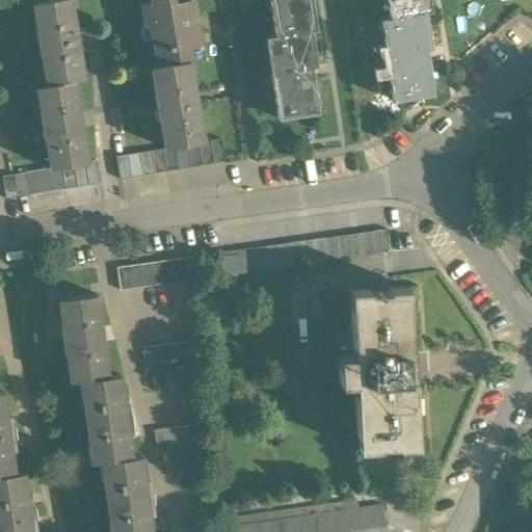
[(76,31),(71,0),(52,0),(32,3),(37,30),(44,29),(48,57),(42,58),(47,85),(73,81),(84,79),(79,46),(75,46),(73,31),(76,31)]
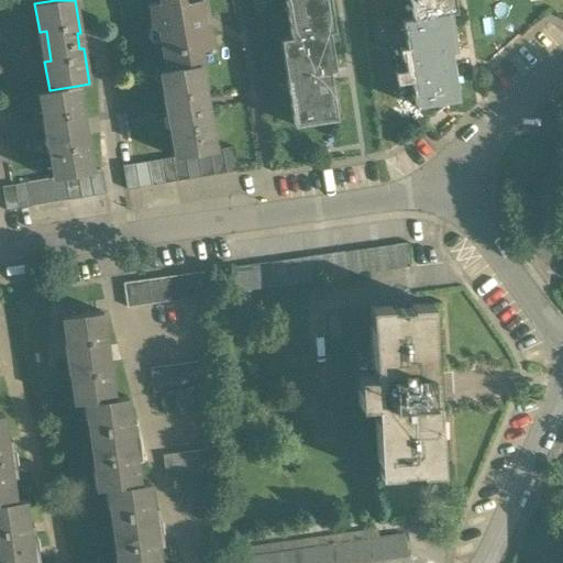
[(202,8),(187,10),(185,0),(161,0),(162,4),(150,6),(153,26),(161,31),(167,70),(200,64),(203,64),(201,48),(213,47),(209,25),(206,26),(202,8)]
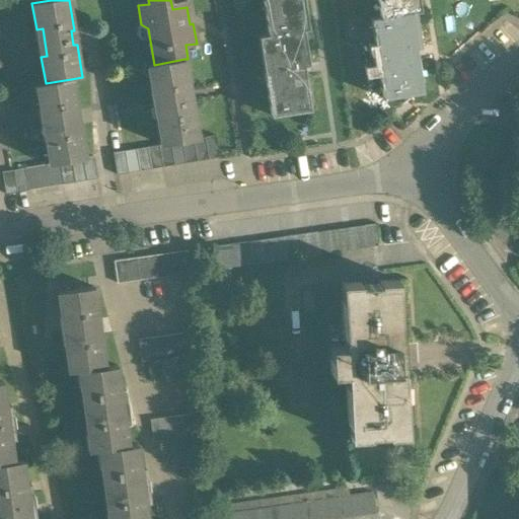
[(263,0),(268,34),(257,35),(270,118),(310,112),(304,66),(308,65),(303,29),(308,28),(304,0),(263,0)]
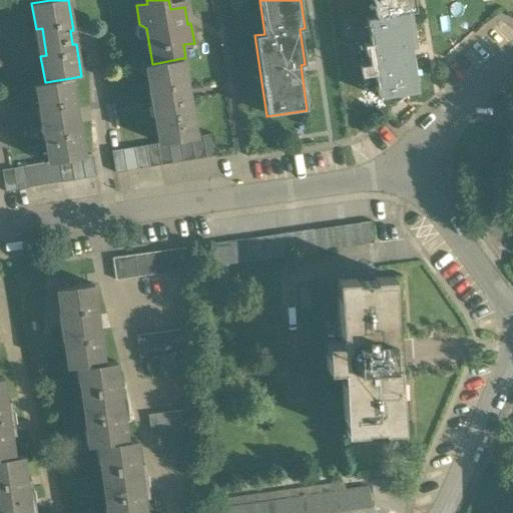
[(373,0),(376,16),(366,18),(378,98),(417,92),(410,47),(415,47),(409,11),(415,10),(413,0),(373,0)]
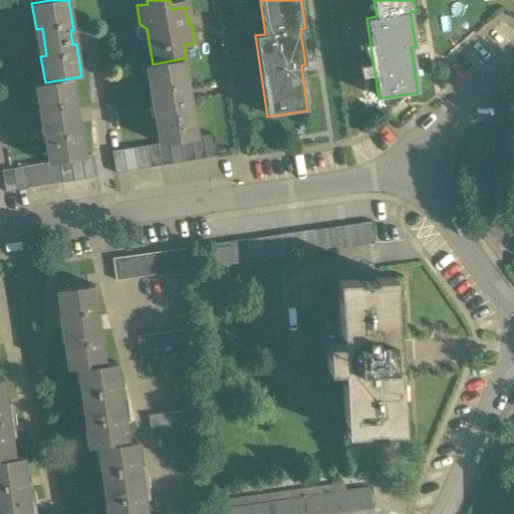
[(153,64),(146,65),(151,91),(157,90),(161,117),(156,118),(160,145),(197,138),(192,106),(187,106),(185,92),(189,91),(183,58),(153,64)]
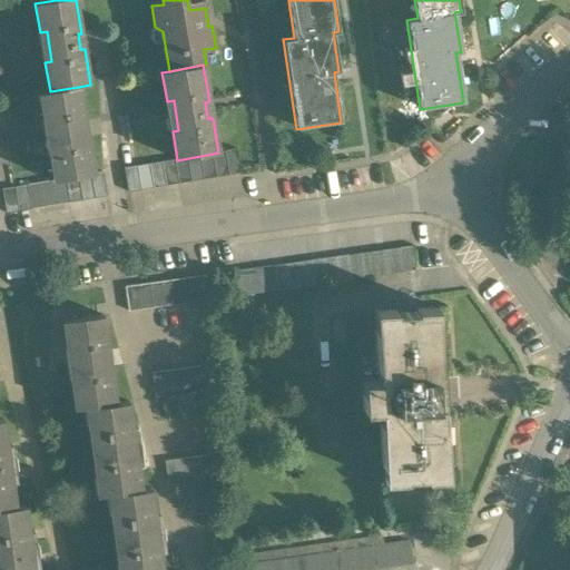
[(50,91),(39,94),(43,123),(49,123),(55,151),(49,153),(53,182),(65,179),(94,174),(88,139),(84,140),(80,124),(85,124),(78,87),(50,91)]
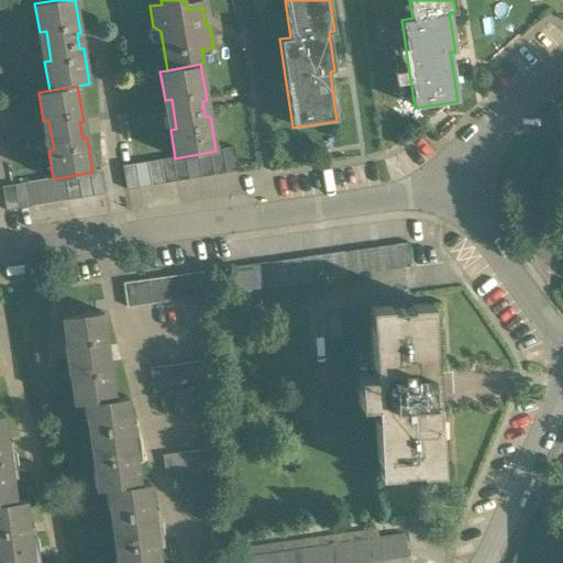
[(175,158),(173,158),(176,183),(239,173),(234,147),(175,158)]
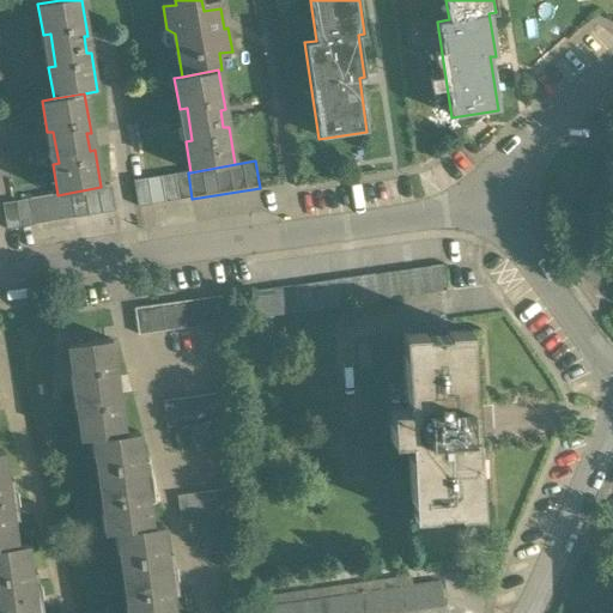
[(188,173),(147,180),(151,206),(192,199),(188,173)]
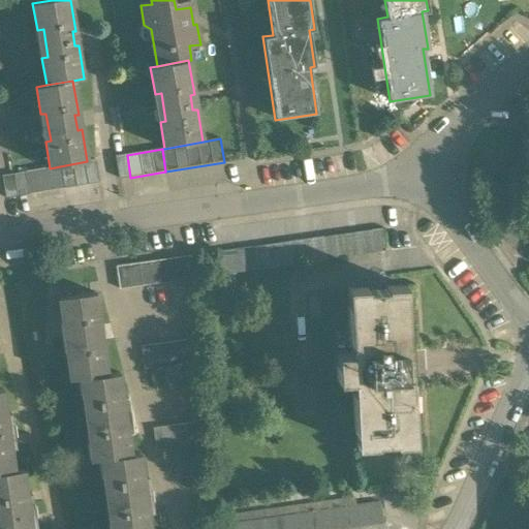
[(127,155),(115,157),(119,180),(130,178),(127,155)]
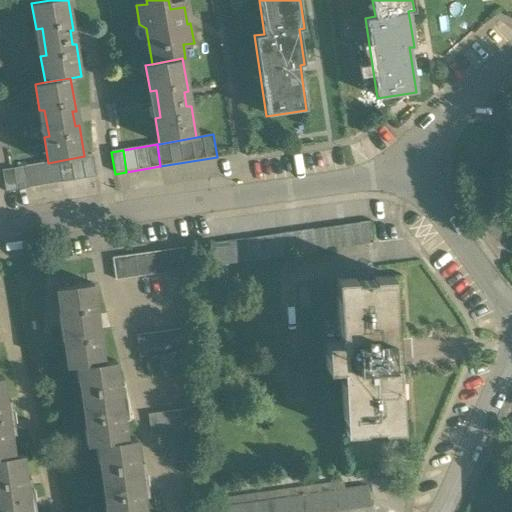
[(84,156),(58,161),(62,183),(96,177),(92,155),(84,156)]
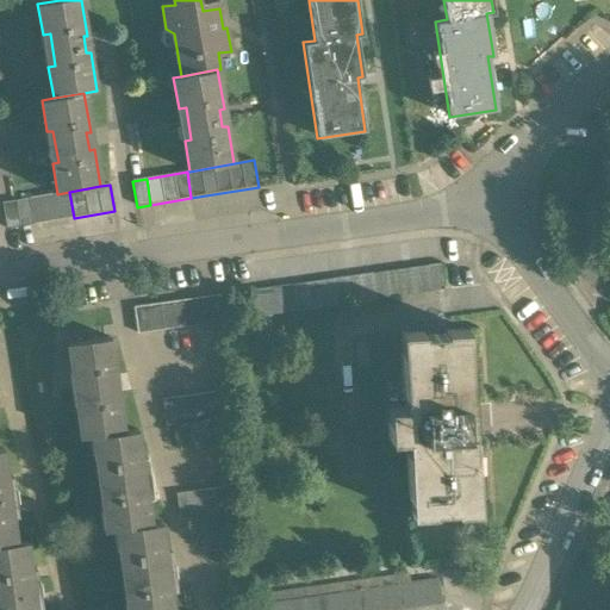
[(57,194),(29,199),(33,225),(74,218),(69,192),(57,194)]
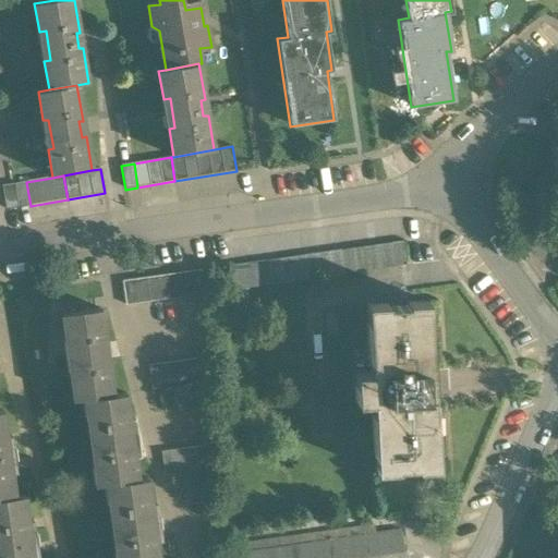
[(26,182),(2,186),(7,210),(31,206),(26,182)]
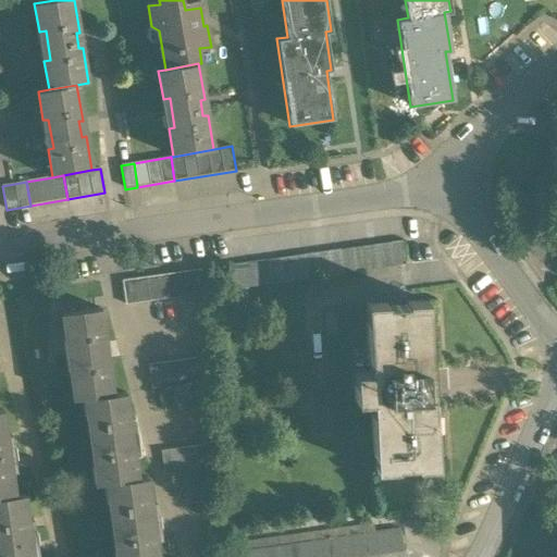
[(401,242),(390,244),(393,267),(405,265),(401,242)]
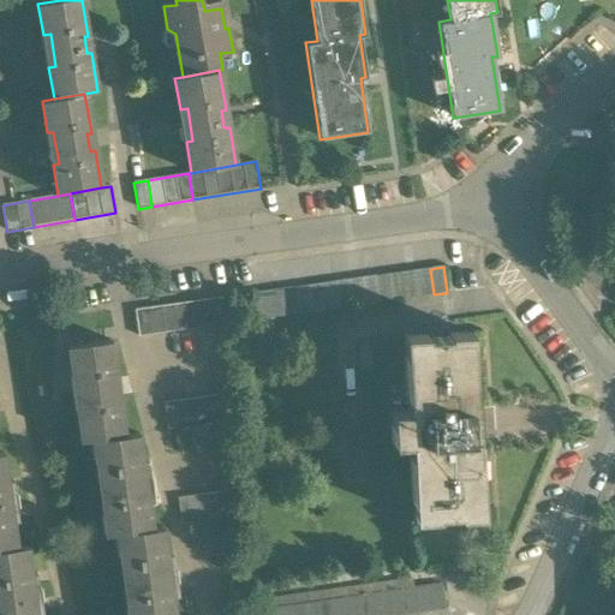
[(430,269),(416,270),(419,297),(434,294),(430,269)]
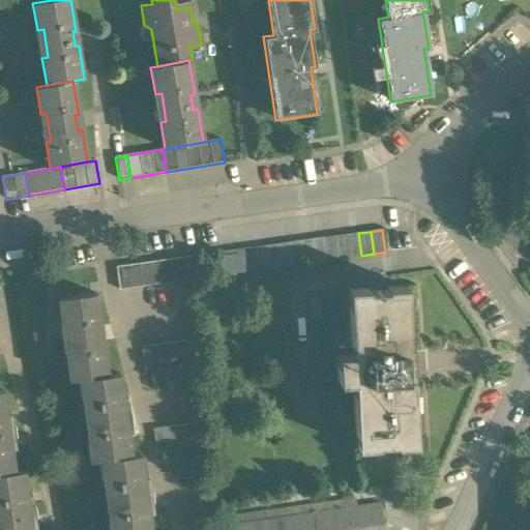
[(358,233),(347,235),(350,257),(361,256),(358,233)]
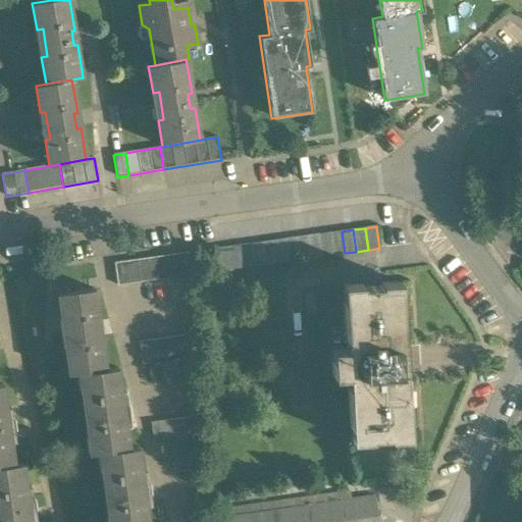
[(342,231),(330,233),(333,255),(345,253),(342,231)]
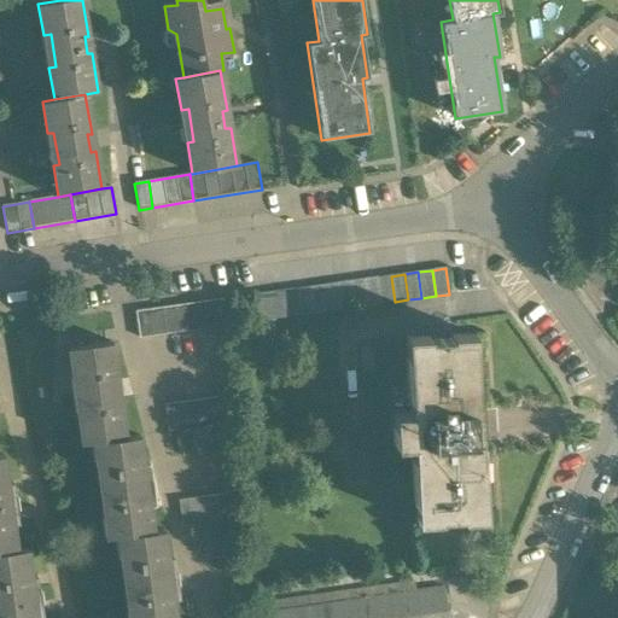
[(391,277),(377,278),(380,304),(395,302),(391,277)]
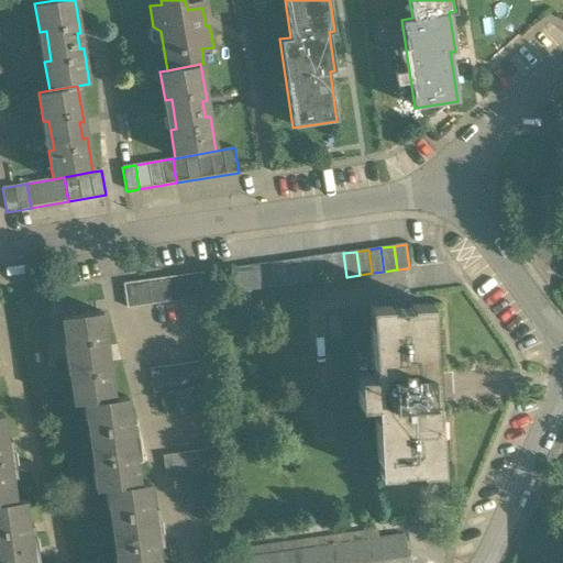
[(343,253),(331,255),(334,278),(346,277),(343,253)]
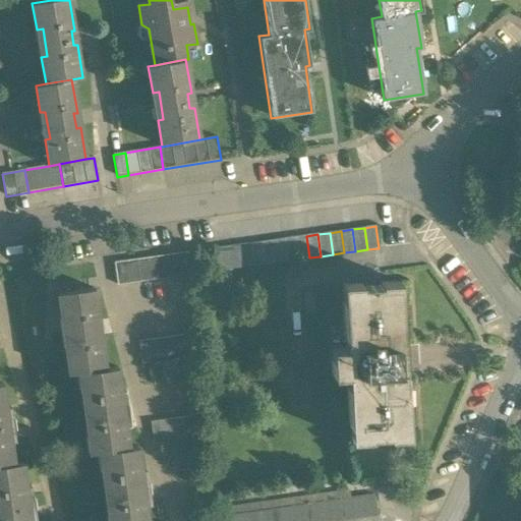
[(306,236),(295,237),(298,259),(309,257),(306,236)]
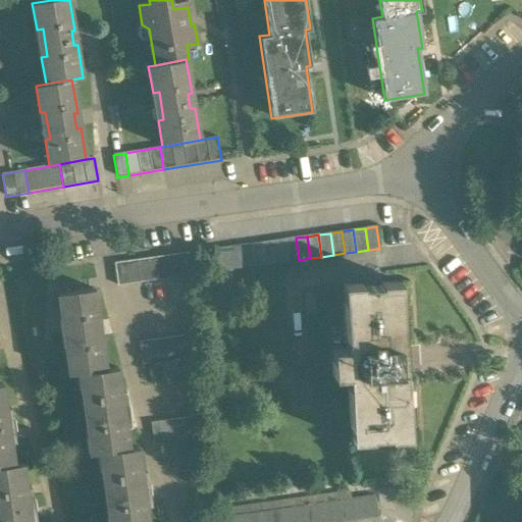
[(296,238),(283,240),(286,261),(299,260),(296,238)]
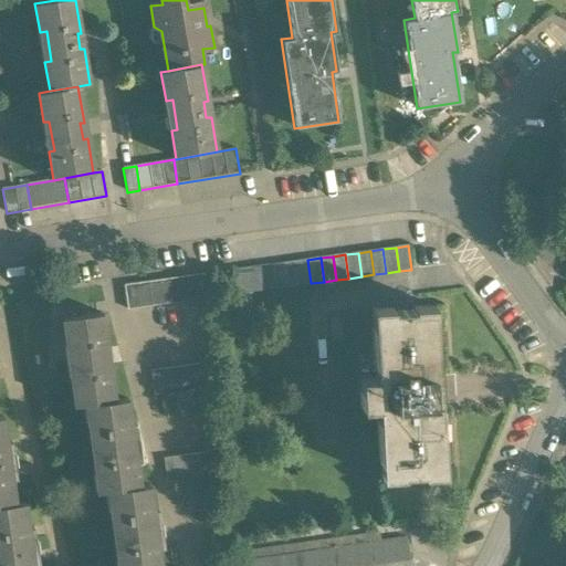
[(307,260),(295,262),(299,285),(311,283),(307,260)]
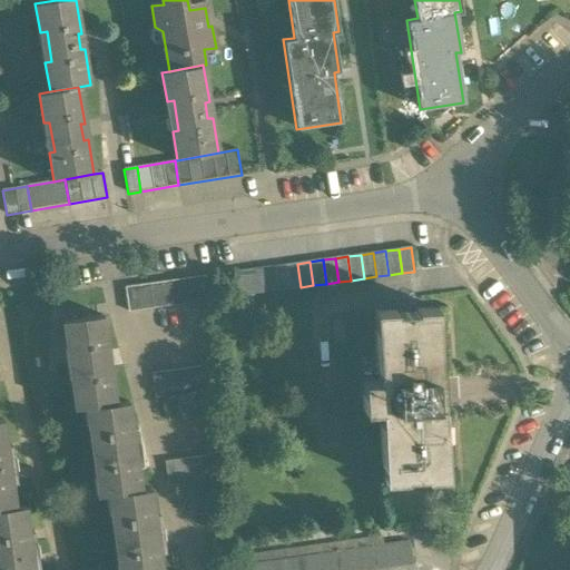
[(297,264),(285,265),(288,288),(301,287),(297,264)]
